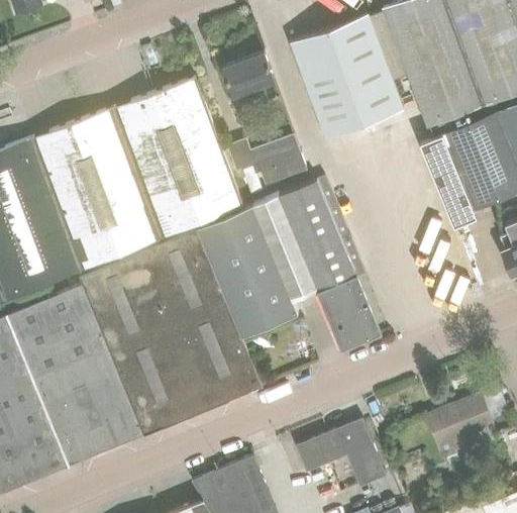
[(10,0),(16,16),(41,7),(38,0),(10,0)]
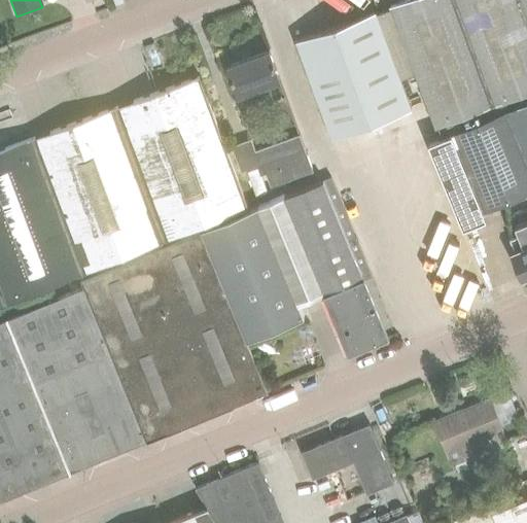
[(526,0),(415,0),(390,9),(434,130),(493,108),(526,95),(526,0)]
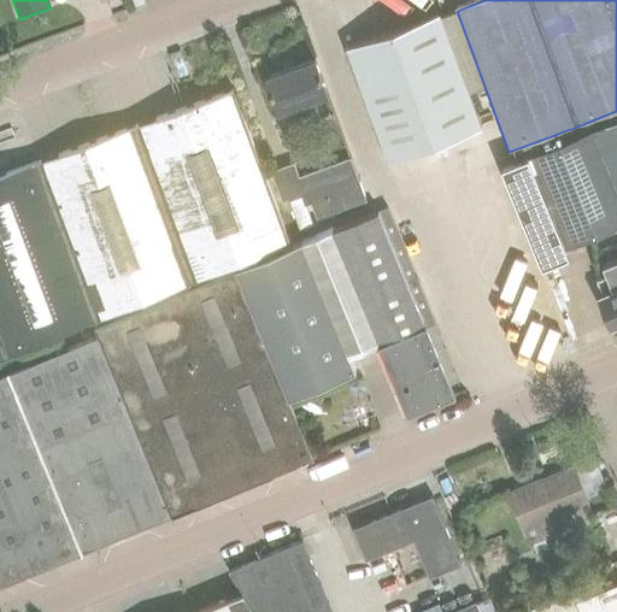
[(439,18),(346,52),(388,166),(481,133),(439,18)]
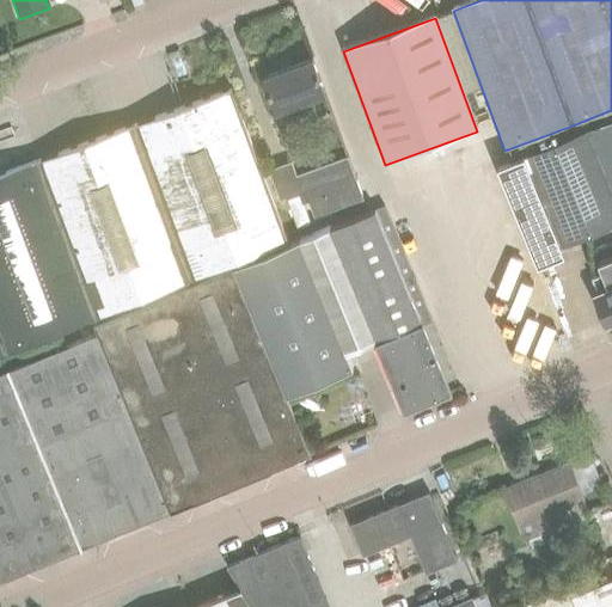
[(275,116),(324,98),(312,63),(262,81),(275,116)]
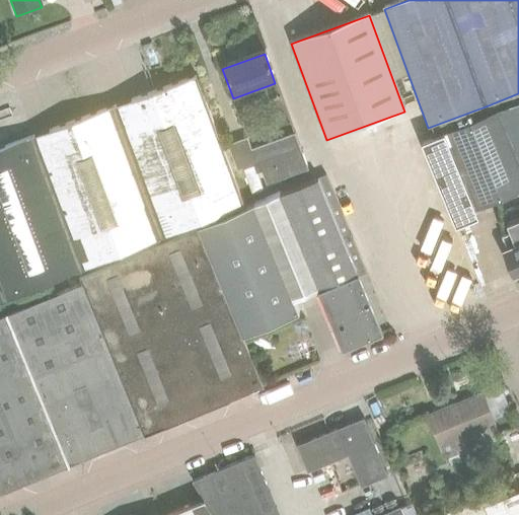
[(196,79),(114,109),(30,140),(79,272),(243,209),(196,79)]
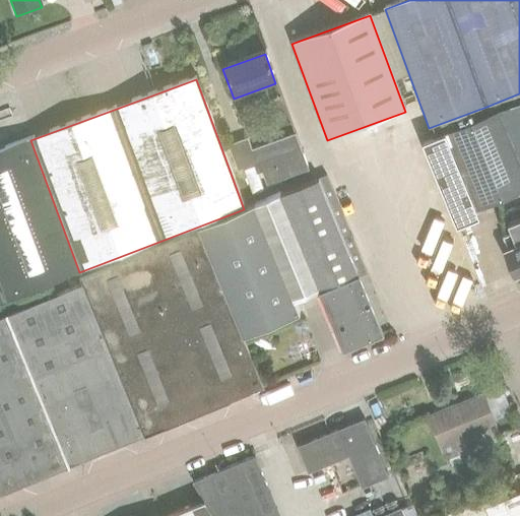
[(519,165),(519,104),(500,113),(519,165)]
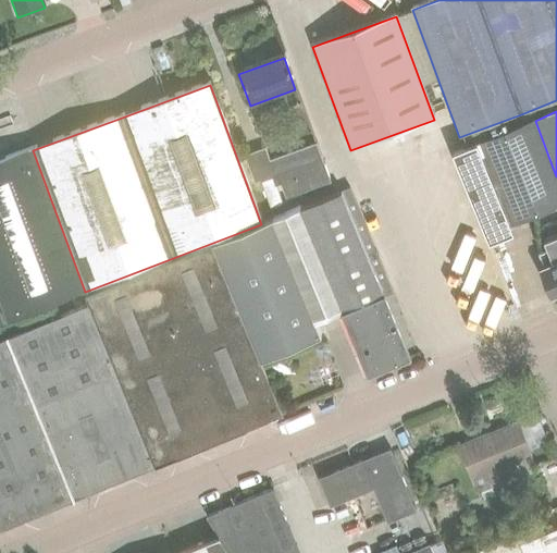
[(556,176),(535,121),(452,155),(485,235),(556,205),(556,176)]
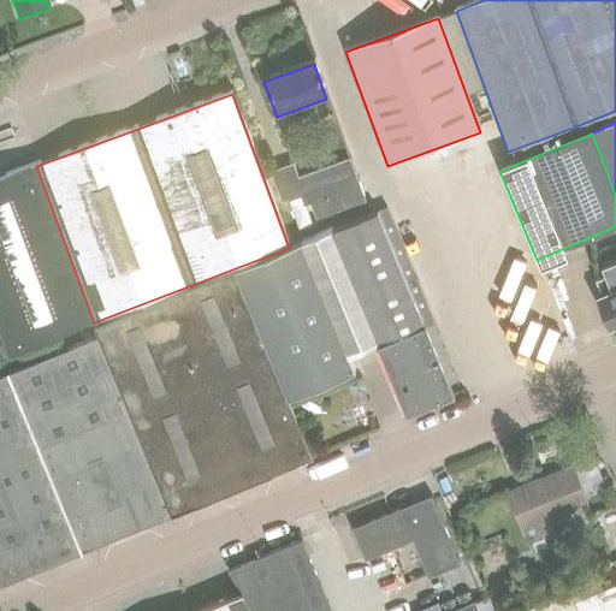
[(317,224),(366,205),(350,161),(298,181),(292,166),(270,175),(280,205),(306,196),(317,224)]
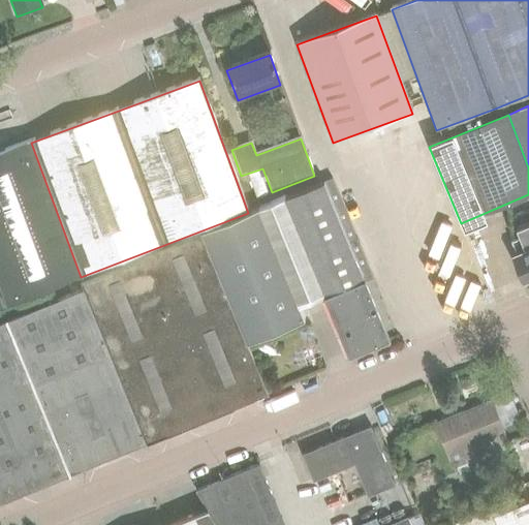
[(0,154),(0,298),(3,307),(81,277),(31,143),(0,154)]
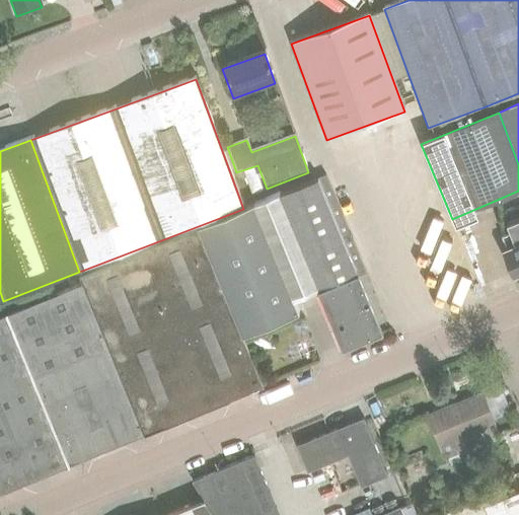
[(325,178),(312,184),(279,198),(253,207),(197,230),(242,340),(297,316),(293,303),(318,293),(323,306),(343,351),(381,335),(358,279),(365,276),(325,178)]
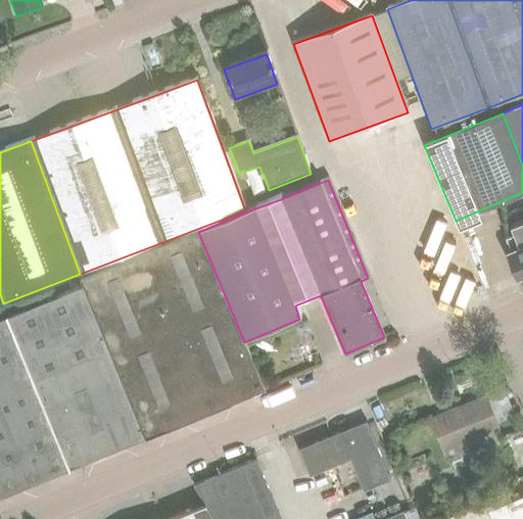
[(507,254),(517,279),(522,277),(522,223),(511,228),(515,238),(507,241),(512,252),(507,254)]
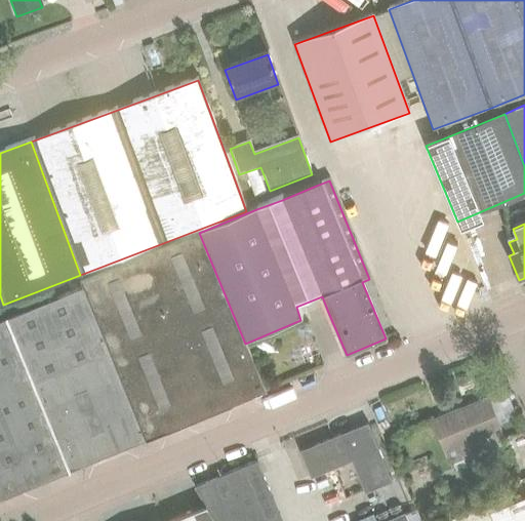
[(266,393),(245,344),(199,233),(79,281),(82,290),(146,442),(146,443),(266,393)]
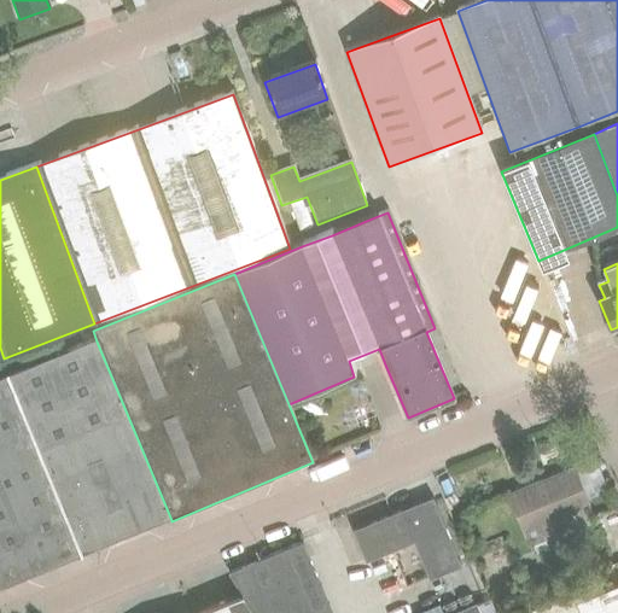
[(172,520),(97,342),(0,381),(0,514),(27,579),(172,520)]
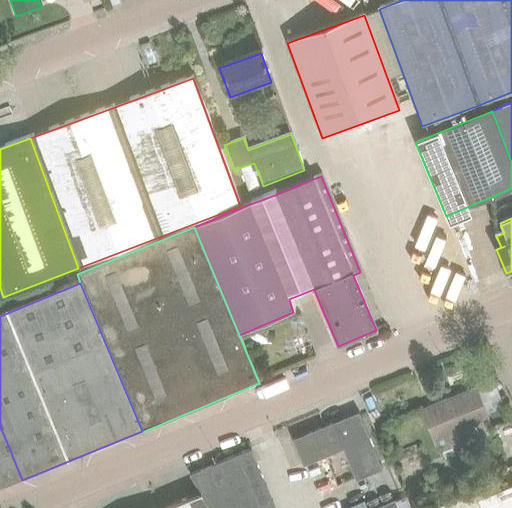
[(436,449),(439,447),(445,463),(455,459),(450,447),(475,437),(471,427),(487,420),(476,391),(449,402),(448,400),(421,411),(436,449)]
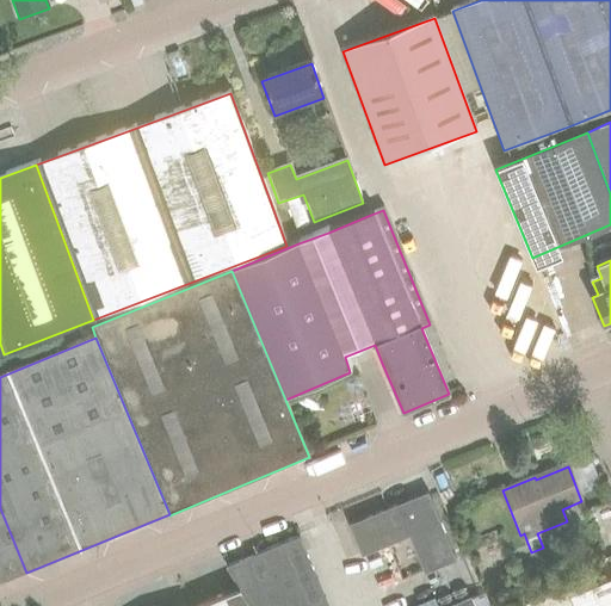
[(409,538),(424,576),(455,563),(427,495),(349,527),(360,557),(409,538)]
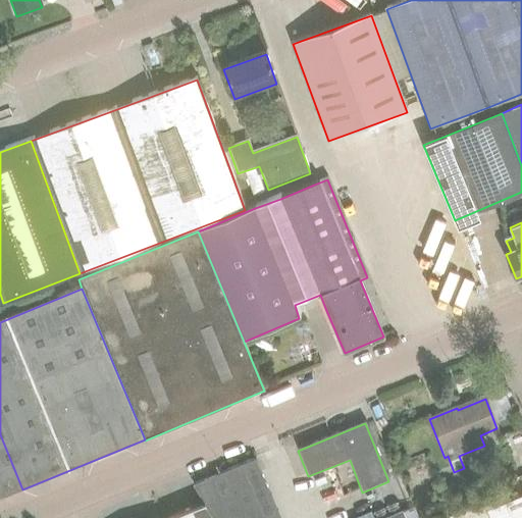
[(0,499),(22,489),(0,434),(0,499)]
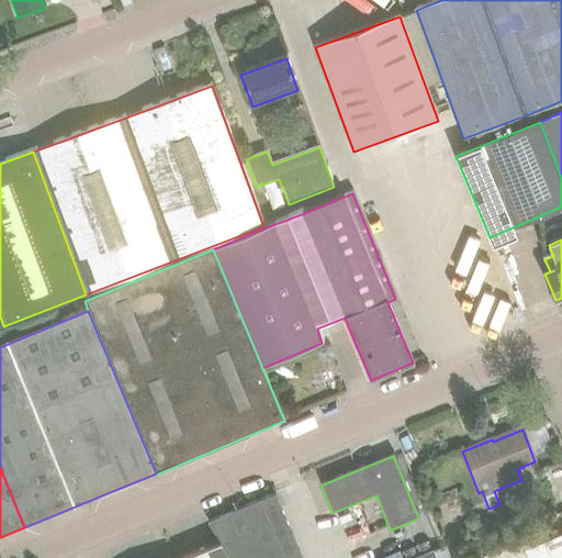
[(299,557),(274,497),(208,524),(220,545),(188,557),(299,557)]
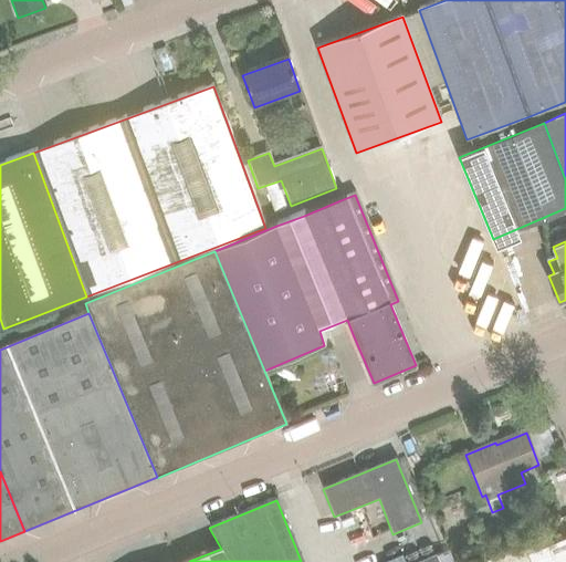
[(565,561),(565,539),(553,545),(545,527),(520,537),(524,547),(490,561),(565,561)]
